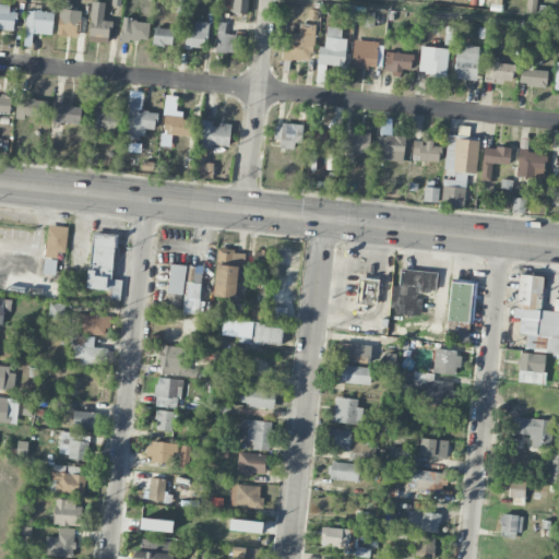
[(233,0),(233,13),(247,14),(247,0),(233,0)]
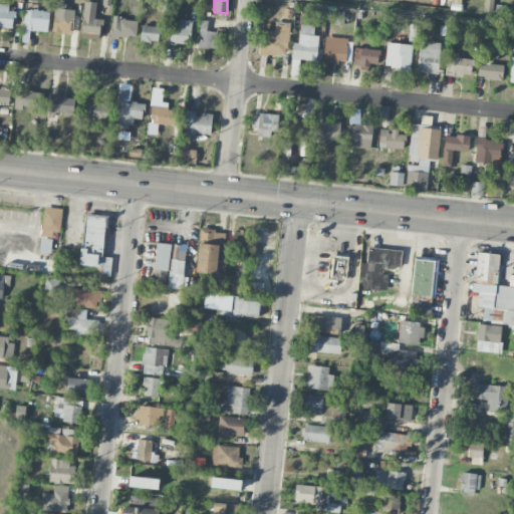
[(484,0),(484,11),(493,12),(494,0),(485,0),(484,0)]
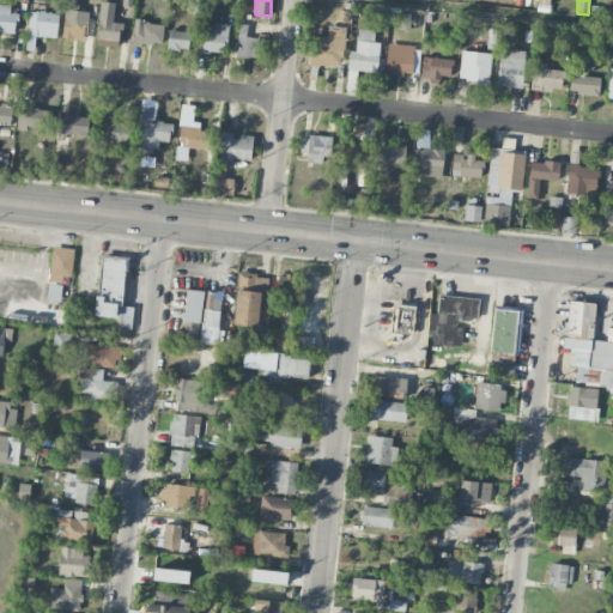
[(78,5),(66,2),(62,38),(86,41),(89,12),(78,11),(78,5)]
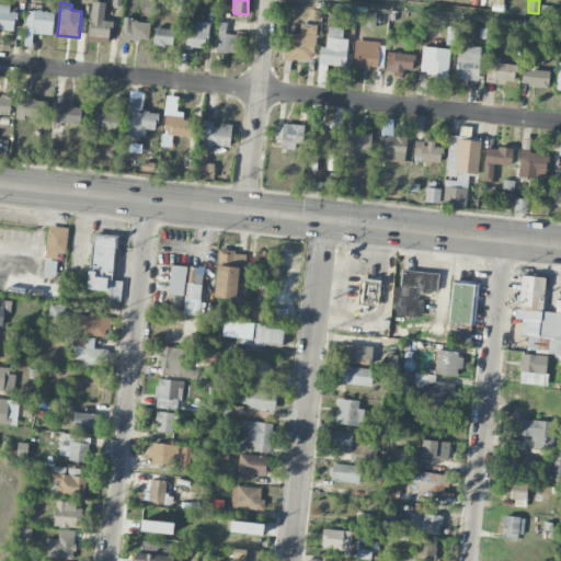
[(90,42),(110,43),(111,21),(104,21),(105,2),(91,2),(90,42)]
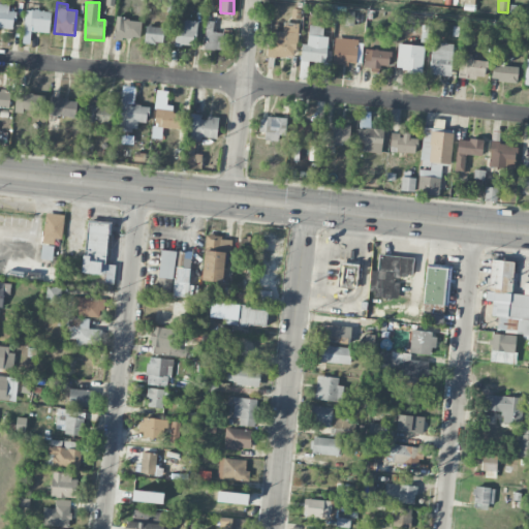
[(0,28),(13,30),(16,5),(0,3),(0,28)]
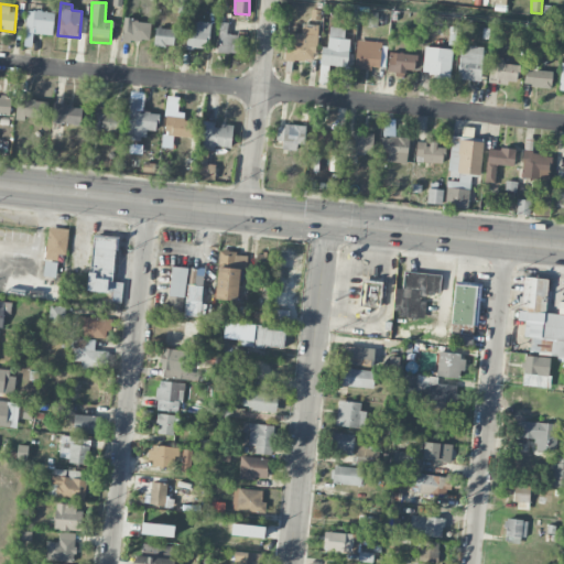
[(24,46),(32,47),(32,34),(53,35),(54,12),(26,11),(24,46)]
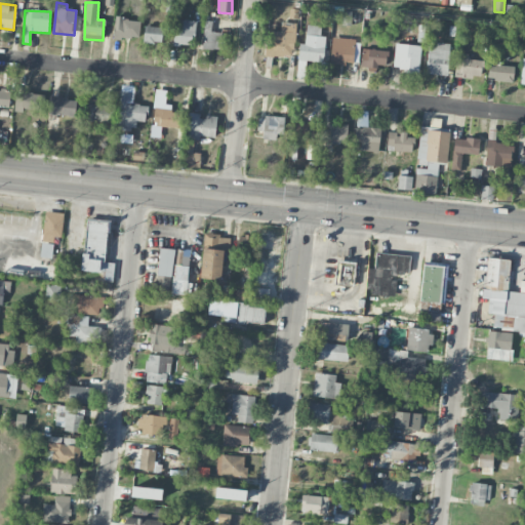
[(114,38),(138,39),(139,19),(115,18),(114,38)]
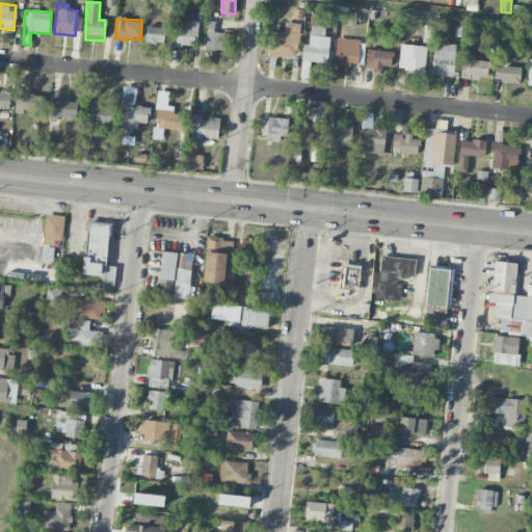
[(196,48),(198,23),(178,21),(175,46),(196,48)]
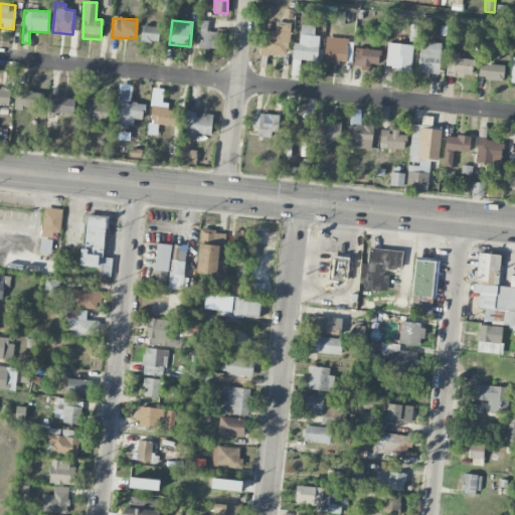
[(207,21),(199,21),(199,48),(220,49),(220,32),(207,31),(207,21)]
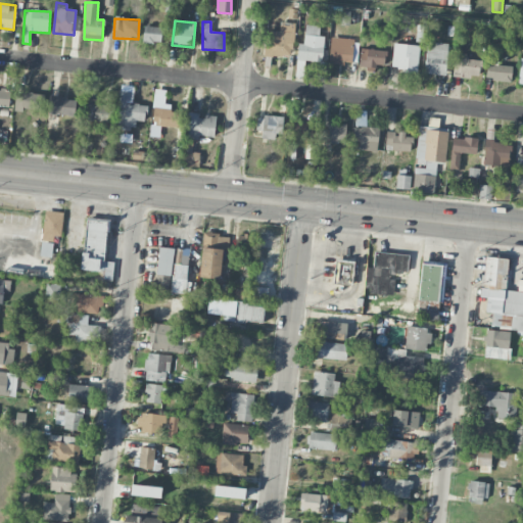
[(293,22),(280,22),(279,31),(265,31),(265,56),(292,57),(293,22)]
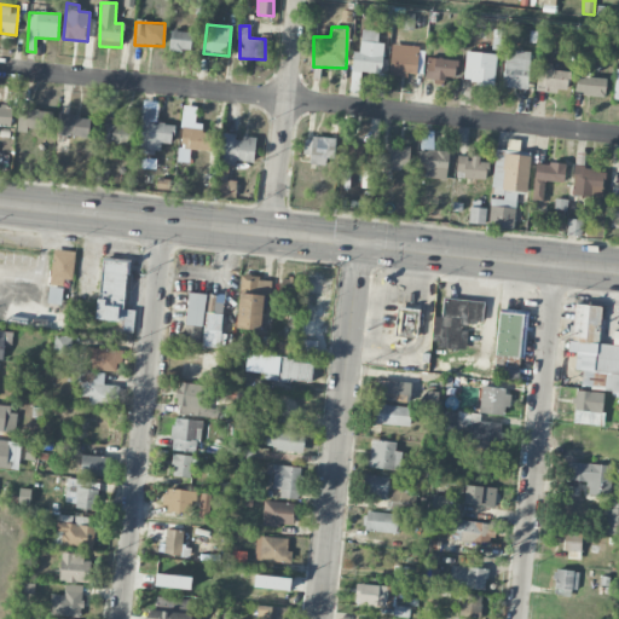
[(353,51),(350,90),(359,91),(360,71),(381,74),(383,44),(377,42),(379,32),(362,29),(359,52),(353,51)]
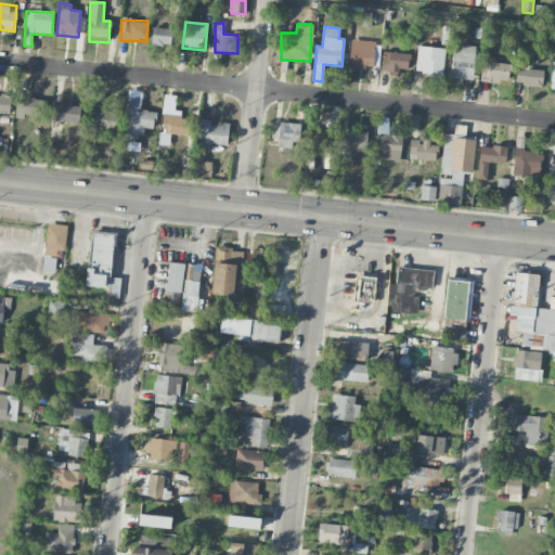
[(172,47),(173,28),(152,28),(152,46),(172,47)]
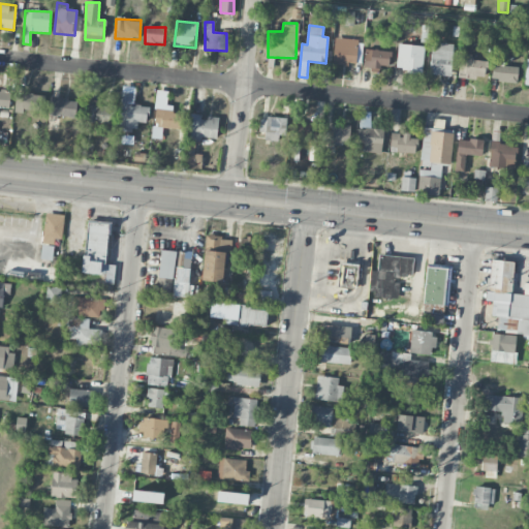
[(355,66),(358,40),(335,37),(332,63),(355,66)]
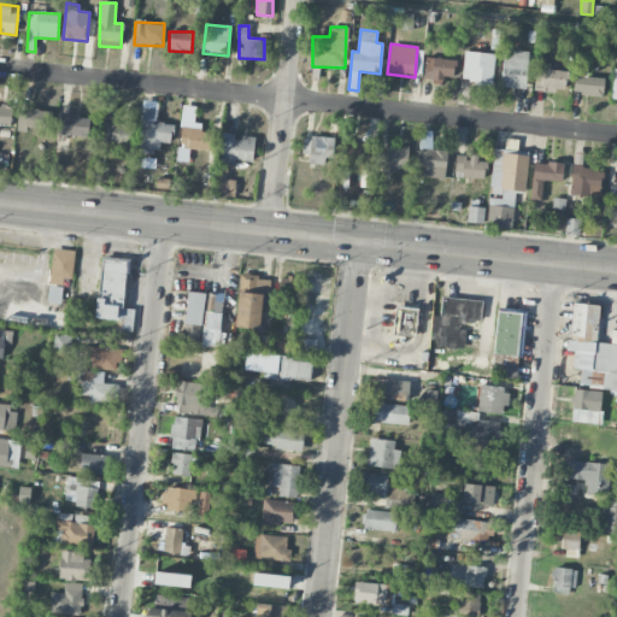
[(528,51),(503,51),(501,88),(527,88),(528,51)]
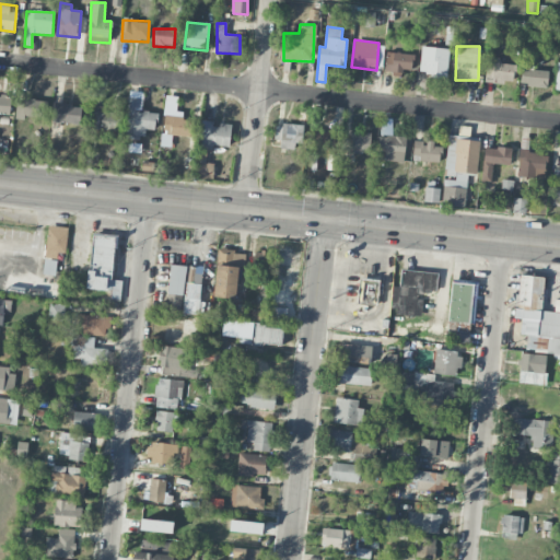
[(403,69),(411,70),(413,55),(387,51),(383,73),(401,76),(403,69)]
